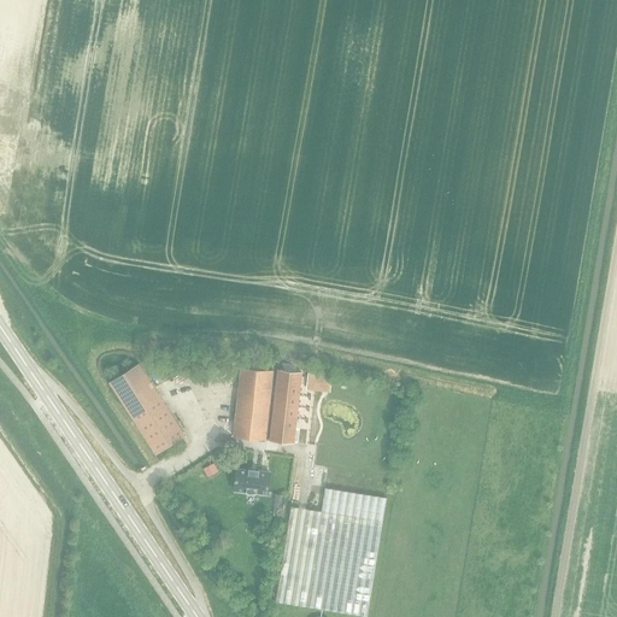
[(111,382),(157,453),(184,435),(140,364),(111,382)]
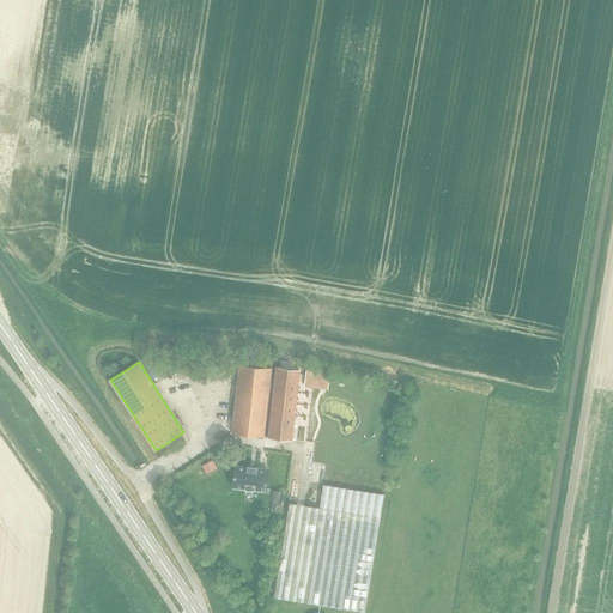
[(238,364),(231,434),(263,437),(271,368),(238,364)]
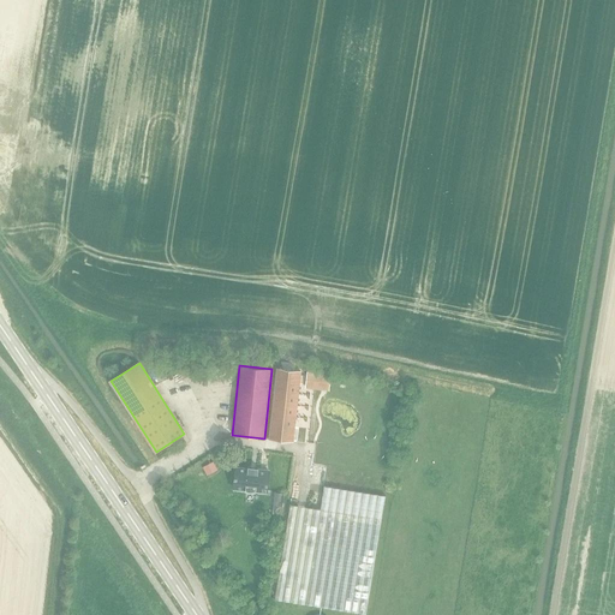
[(300,371),(276,369),(269,439),(293,441),(300,371)]
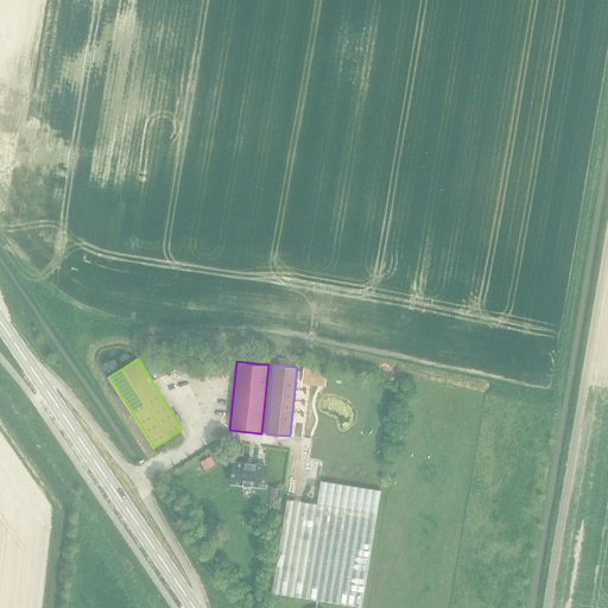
[(302,384),(325,386),(327,369),(303,367),(302,384)]
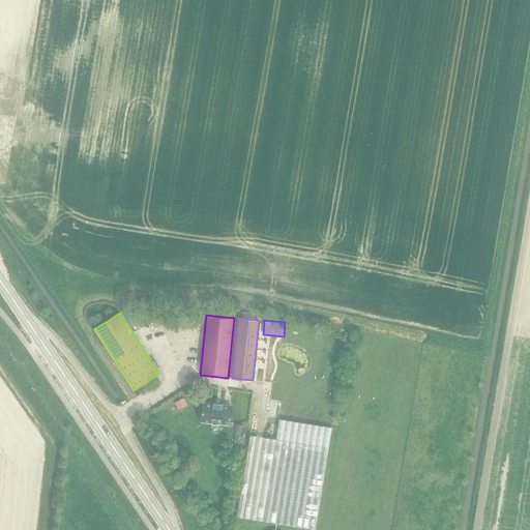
[(174,403),(178,410),(186,405),(183,399),(174,403)]
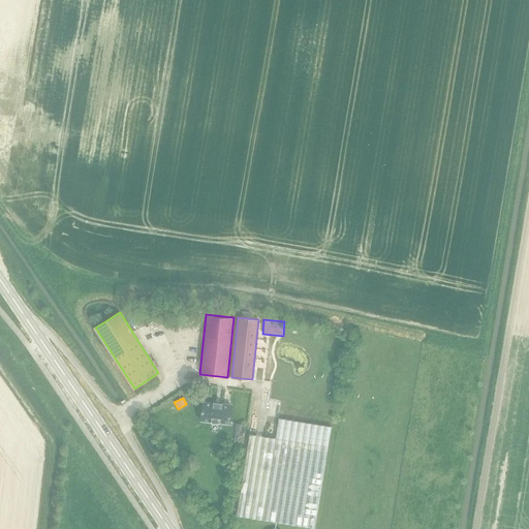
[(213,404),(203,402),(201,410),(201,412),(200,419),(211,421),(211,423),(212,423),(219,424),(220,424),(220,422),(229,423),(231,406),(222,405),(222,403),(221,403),(214,403),(214,402),(213,402),(213,404)]
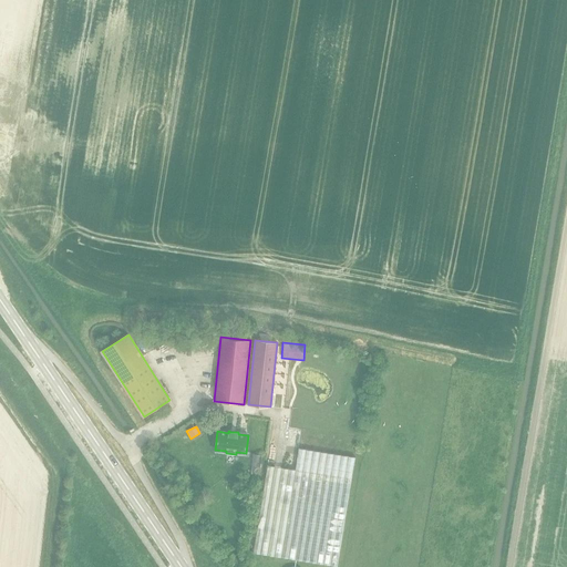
[(256,447),(254,463),(263,464),(263,449),(256,447)]
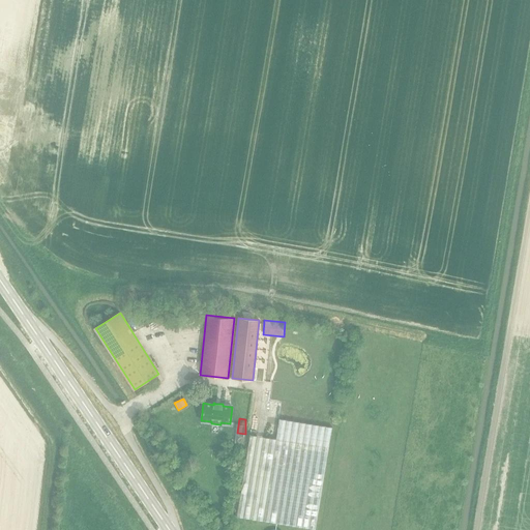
[(249,435),(236,517),(315,529),(331,428),(278,419),(275,439),(249,435)]
